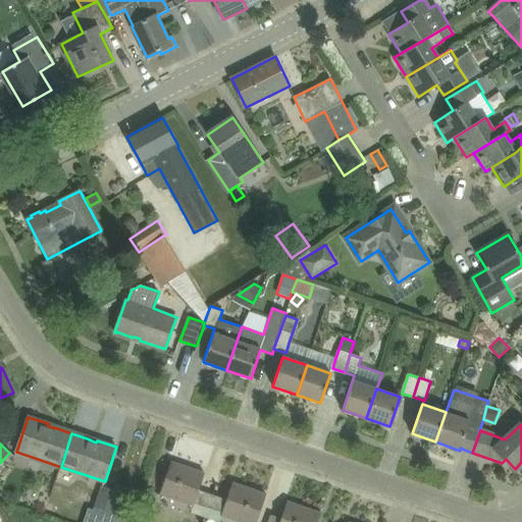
[(208,509),(213,496),(199,491),(205,473),(171,462),(160,494),(193,506),(194,504),(208,509)]
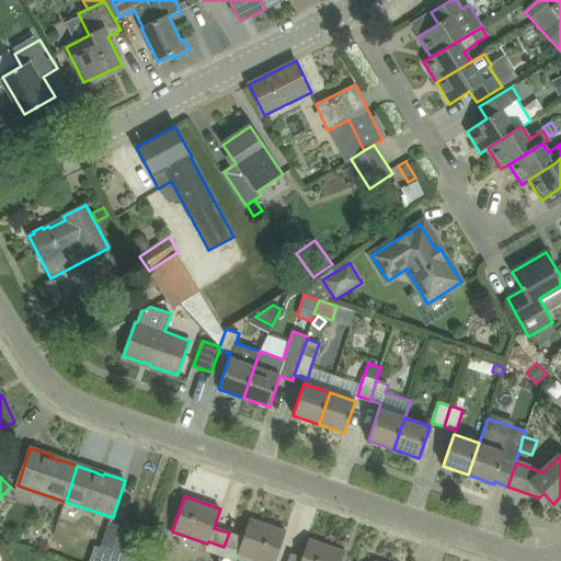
[(258,560),(274,560),(286,531),(250,518),(243,538),(229,533),(224,547),(239,551),(238,553),(258,560)]
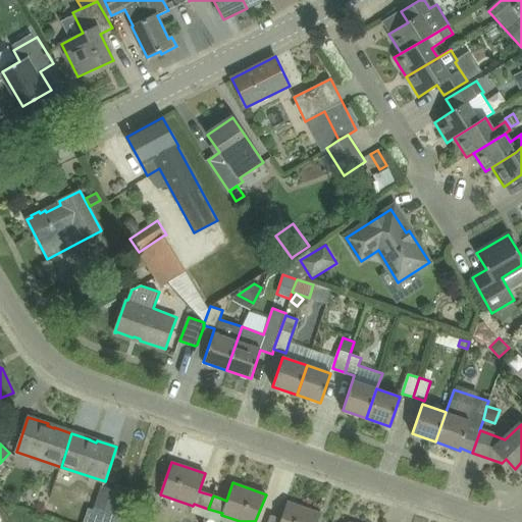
[(115,490),(101,485),(93,510),(107,515),(115,490)]
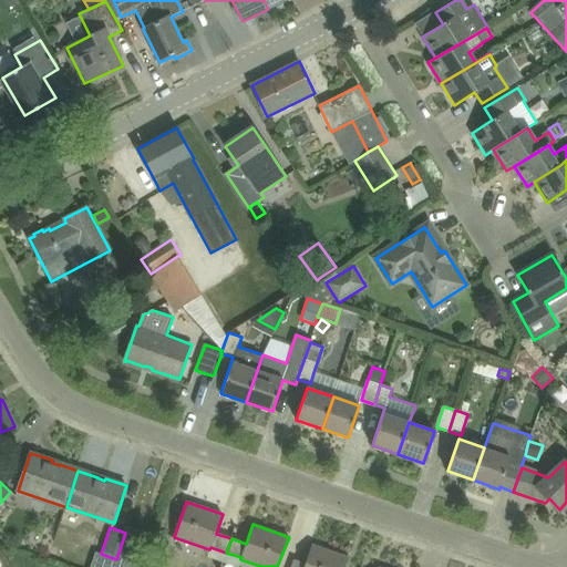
[(168,562),(173,546),(160,543),(160,542),(154,557),(168,562)]
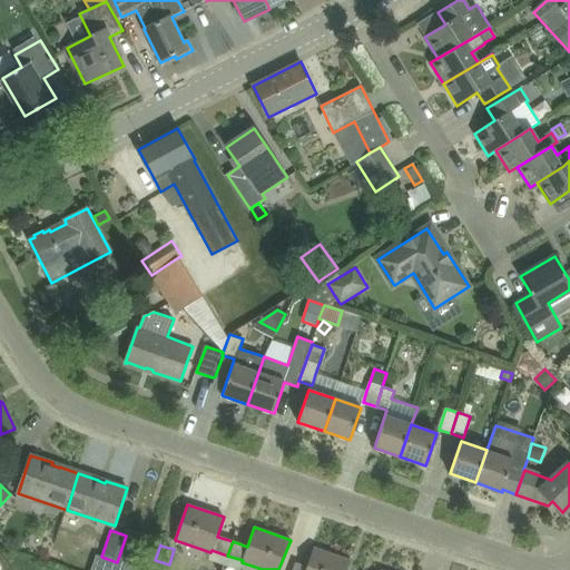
[(346,569),(351,560),(314,548),(306,569),(346,569)]
